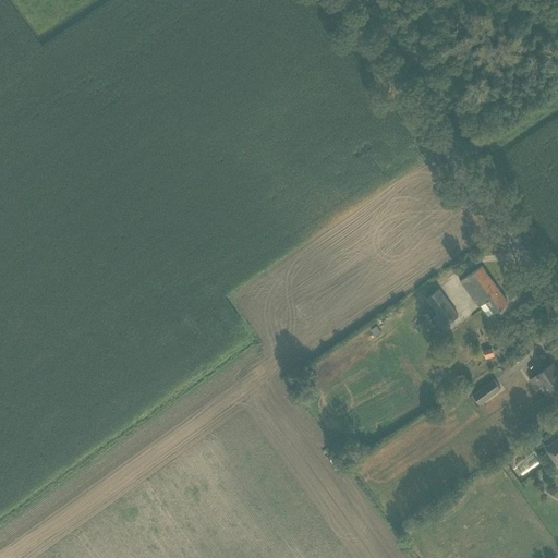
[(509,169),(502,174),(510,184),(517,179),(509,169)]
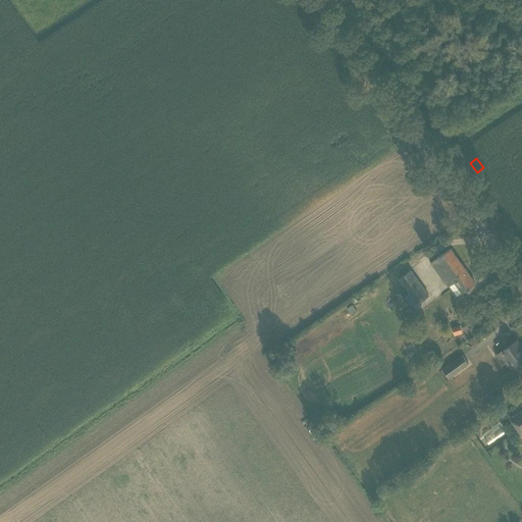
[(455,281),(462,293),(475,282),(451,248),(430,263),(448,286),(455,281)]
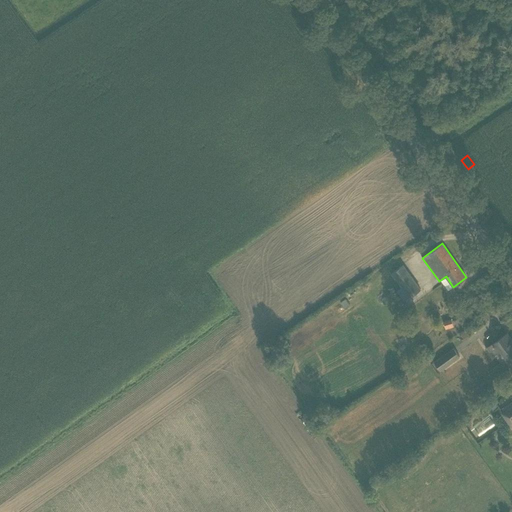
[(420,289),(402,264),(392,272),(409,297),(420,289)]
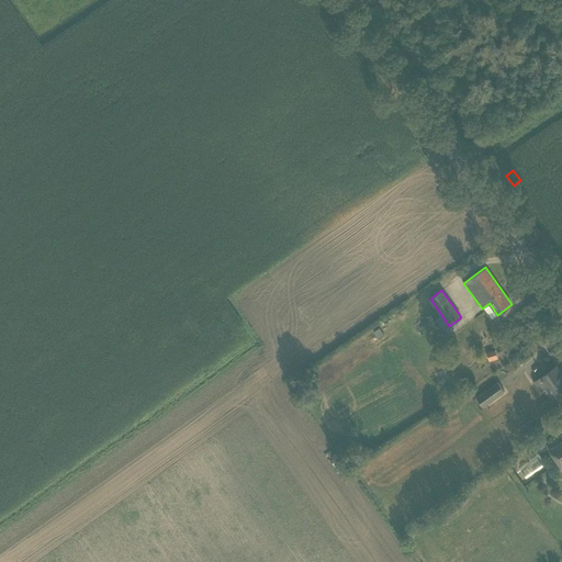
[(380,328),(373,332),(378,338),(384,334),(380,328)]
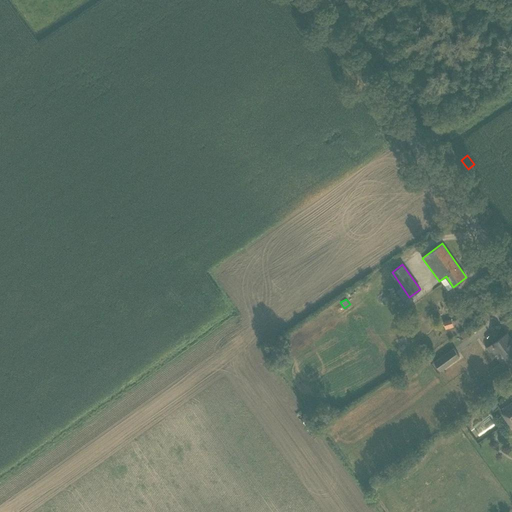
[(451,319),(443,321),(445,327),(453,325),(451,319)]
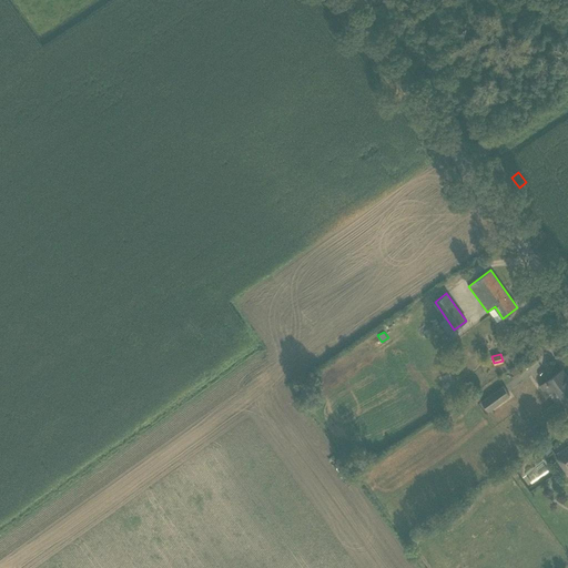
[(557,386),(567,401),(567,398),(567,377),(563,369),(541,385),(547,394),(557,386)]
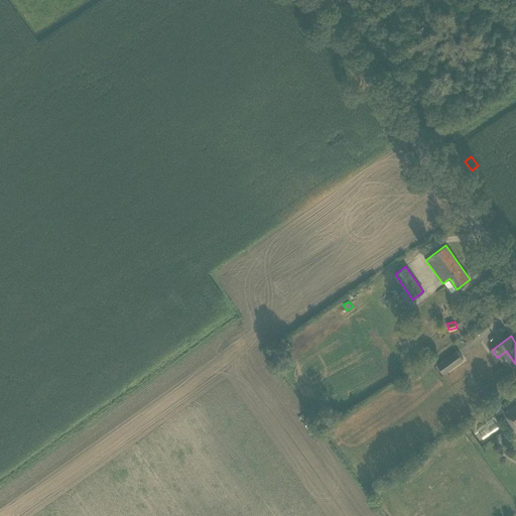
[(437,365),(443,374),(464,360),(457,350),(437,365)]
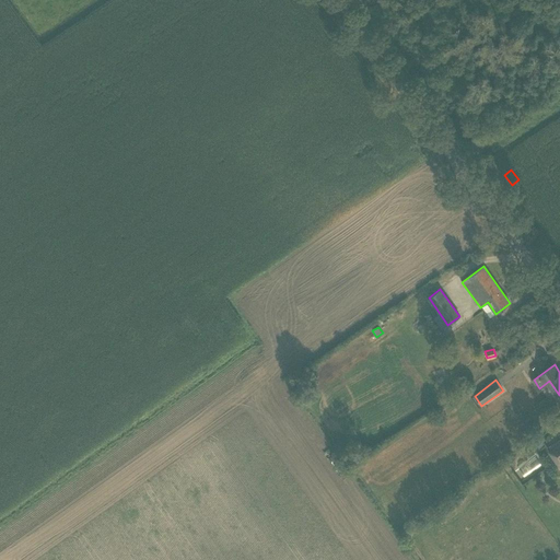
[(534,409),(541,418),(556,407),(549,398),(534,409)]
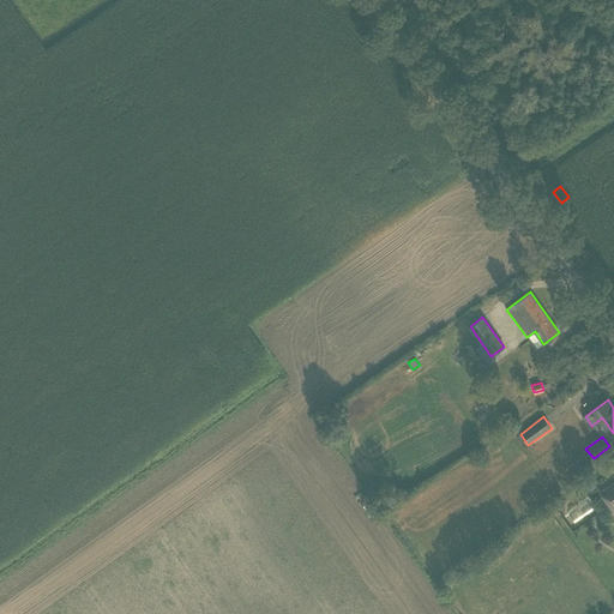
[(613,482),(600,494),(613,515),(613,482)]
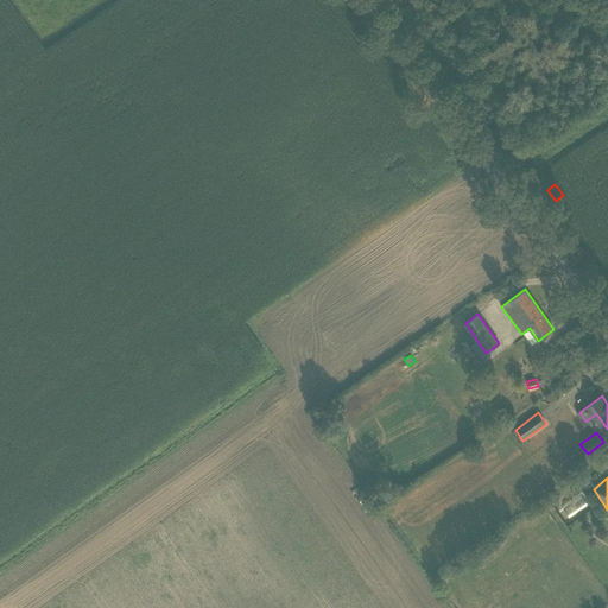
[(570,517),(588,505),(582,496),(564,508),(570,517)]
